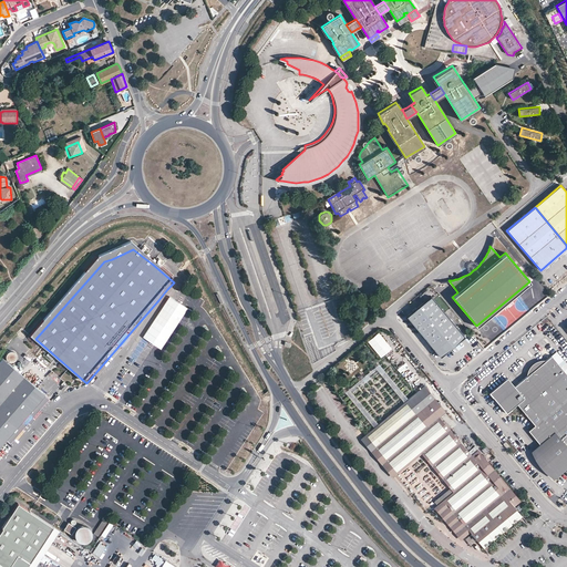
[(464,336),(431,296),(412,310),(411,321),(440,357),(464,336)]
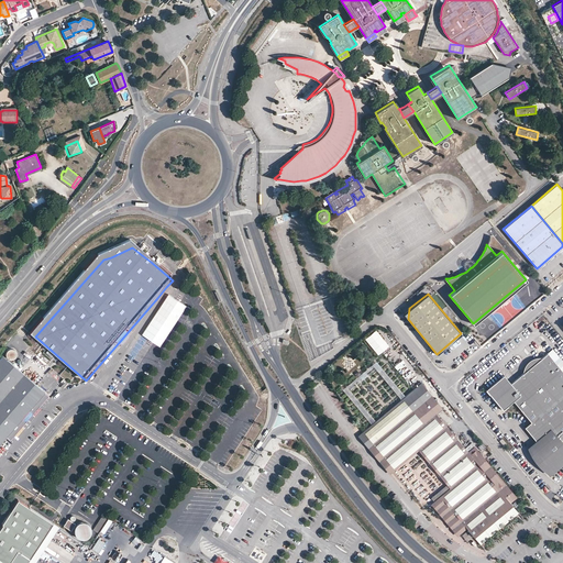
[(378,354),(389,344),(375,329),(364,338),(378,354)]
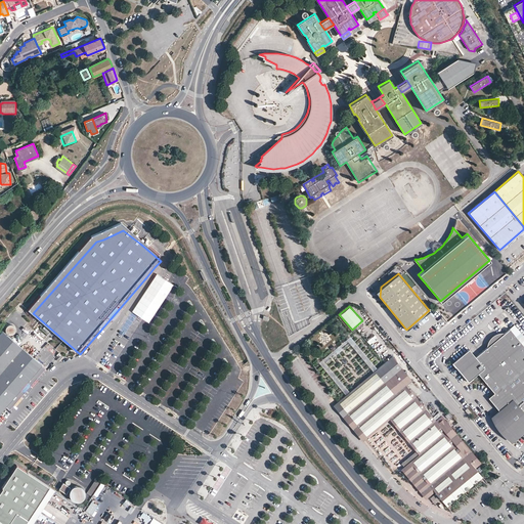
[(6,328),(6,330),(6,331),(7,332),(9,333),(10,334),(11,334),(13,333),(14,332),(15,331),(15,329),(15,328),(14,325),(13,324),(12,324),(10,324),(9,324),(7,325),(7,326),(6,328)]
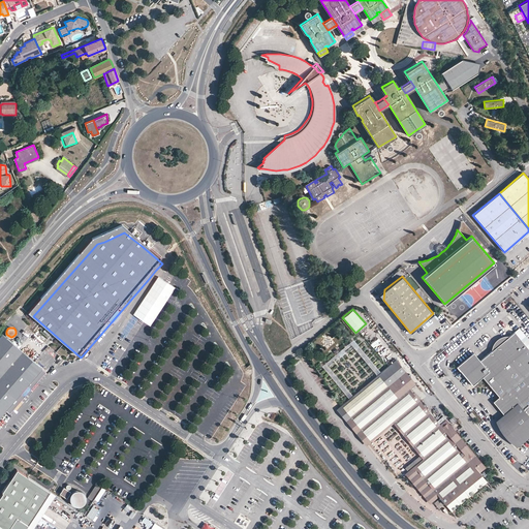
[(528,347),(516,331),(510,335),(492,350),(480,360),(474,351),(458,366),(469,379),(478,380),(481,377),(483,376),(500,396),(494,401),(505,414),(497,421),(498,423),(499,425),(500,427),(501,429),(502,431),(503,432),(504,434),(505,435),(506,437),(507,438),(509,439),(510,440),(512,441),(514,443),(516,444),(517,444),(518,445),(528,435),(528,347)]
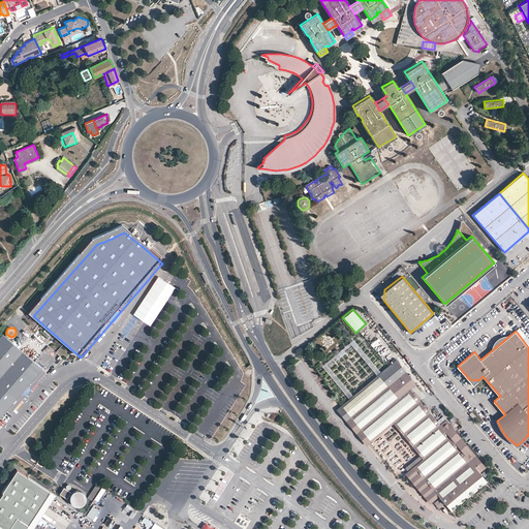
[(507,335),(505,335),(502,336),(501,337),(499,337),(498,339),(496,340),(495,342),(494,344),(493,346),(493,348),(492,350),(510,335),(507,335)]
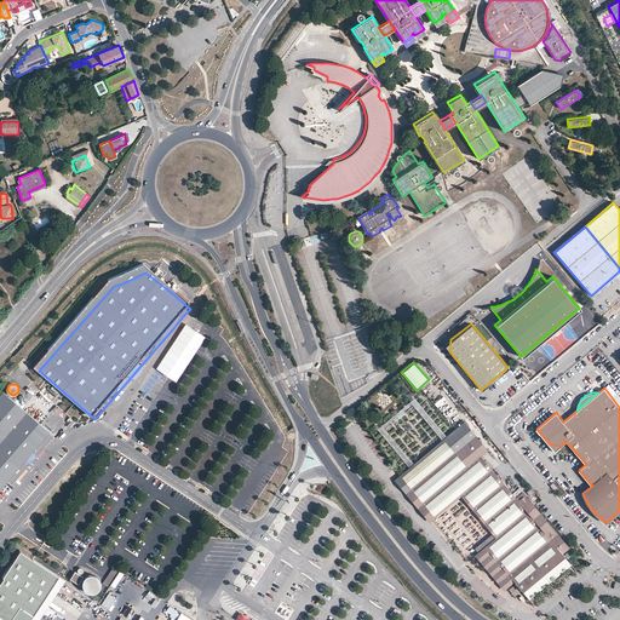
[(5,396),(0,401),(0,499),(53,437),(5,396)]
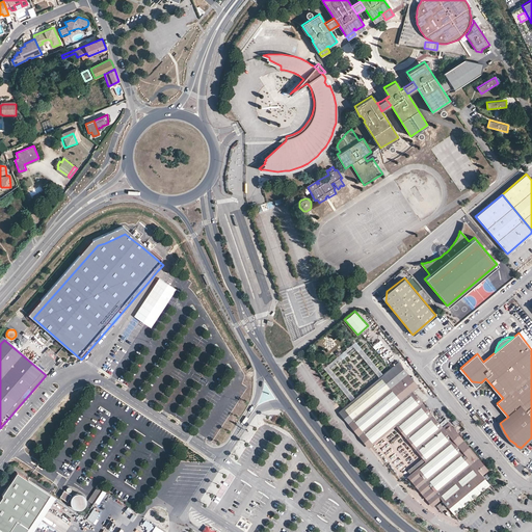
[(351,343),(356,350),(361,347),(355,340),(351,343)]
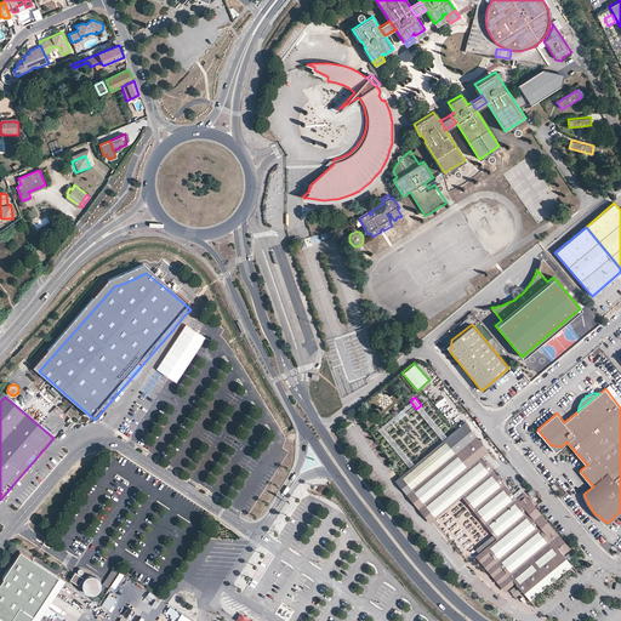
[(39,420),(41,416),(34,409),(30,412),(39,420)]
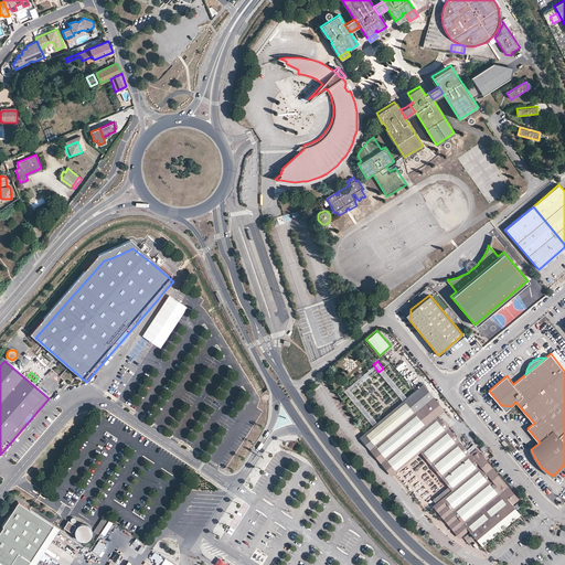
[(427,388),(423,382),(406,395),(412,402),(427,388)]
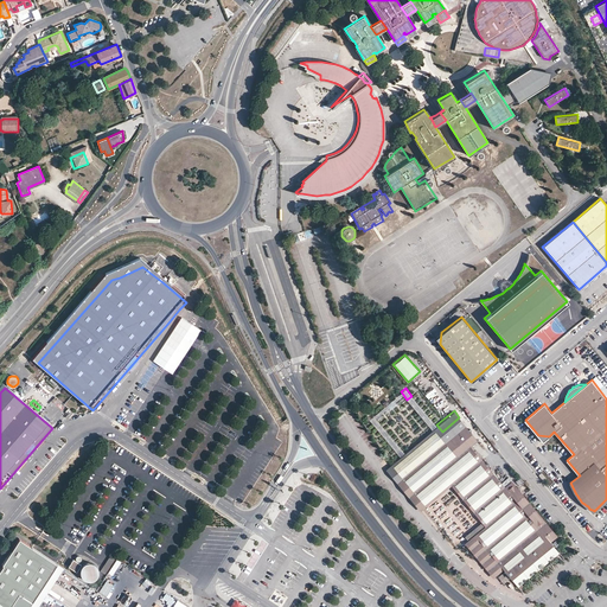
[(448,439),(459,453),(470,443),(458,430),(465,425),(459,417),(442,432),(448,439)]
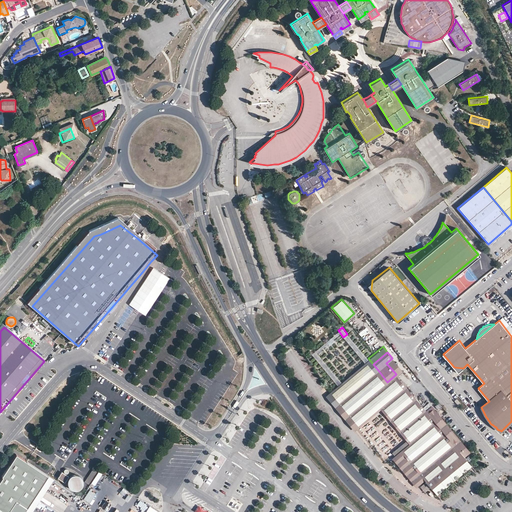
[(373,364),(368,358),(324,394),(329,400),(373,364)]
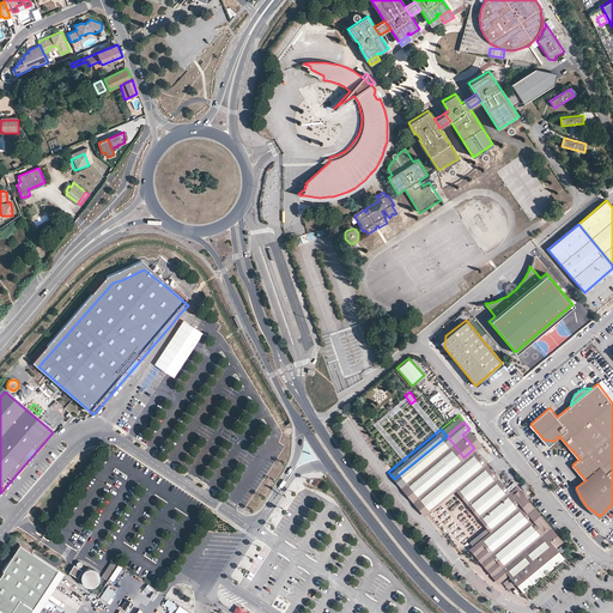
[(481,443),(469,429),(462,435),(474,448),(481,443)]
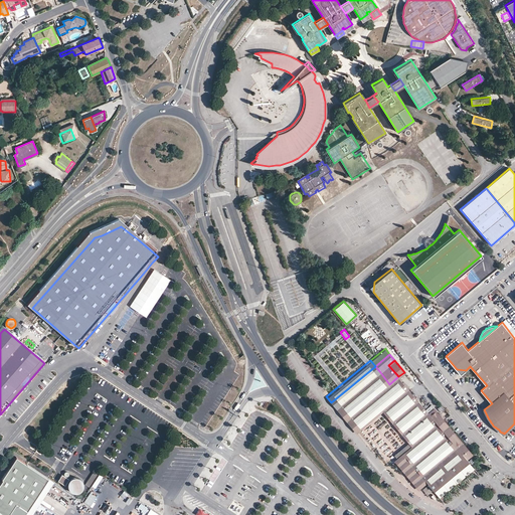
[(375,366),(331,402),(336,408),(380,372),(375,366)]
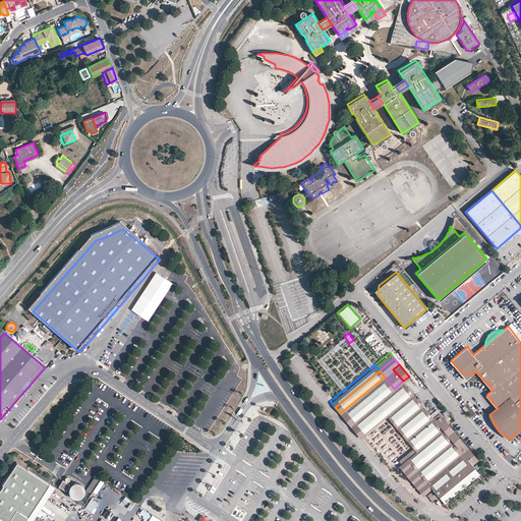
[(394,389),(385,377),(340,413),(350,425),(394,389)]
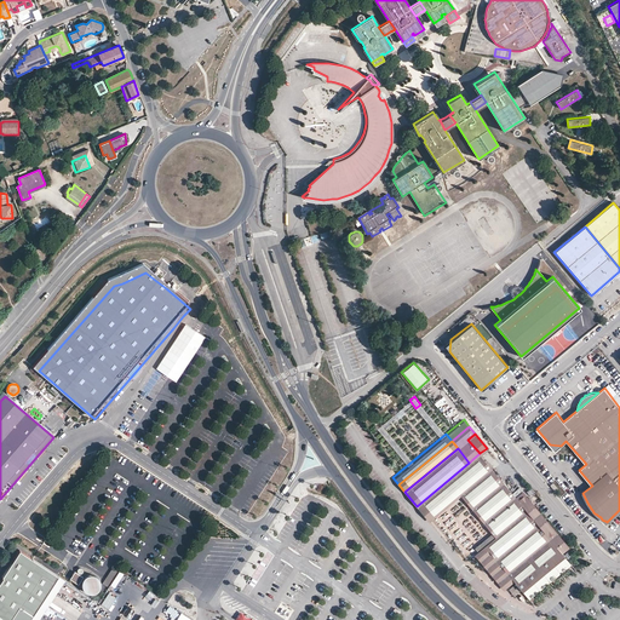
[(491,469),(480,453),(469,463),(417,506),(428,521),(459,494),(491,469)]
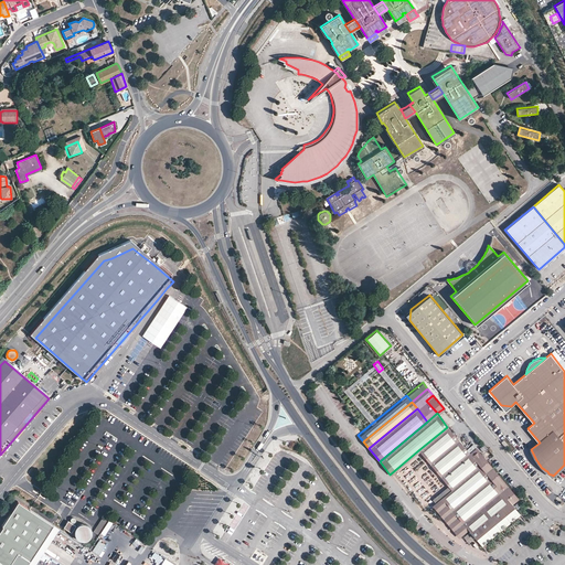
[(458,439),(447,427),(418,450),(429,464),(458,439)]
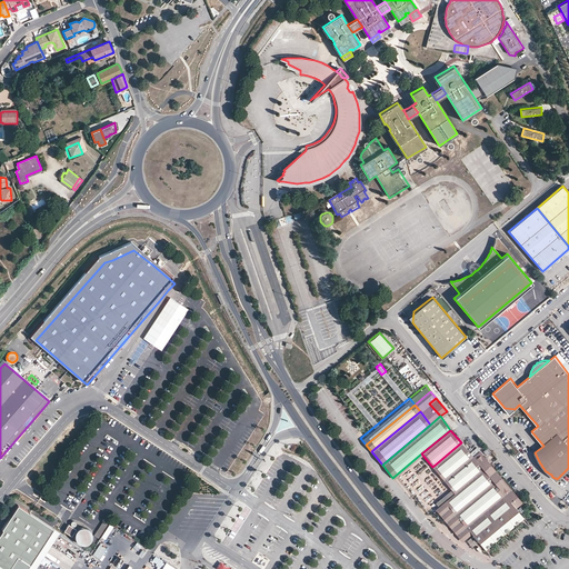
[(472,456),(461,442),(432,467),(443,479),(472,456)]
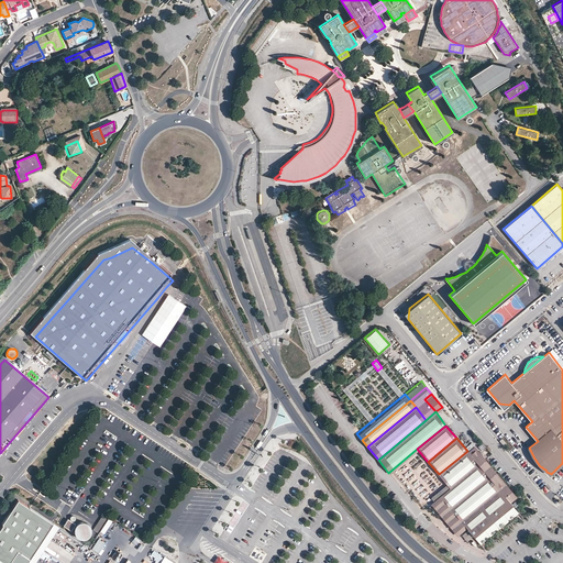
[(516,496),(484,459),(474,445),(467,451),(477,463),(449,487),(432,500),(443,512),(460,532),(466,527),(478,542),(516,510),(509,501),(516,496)]
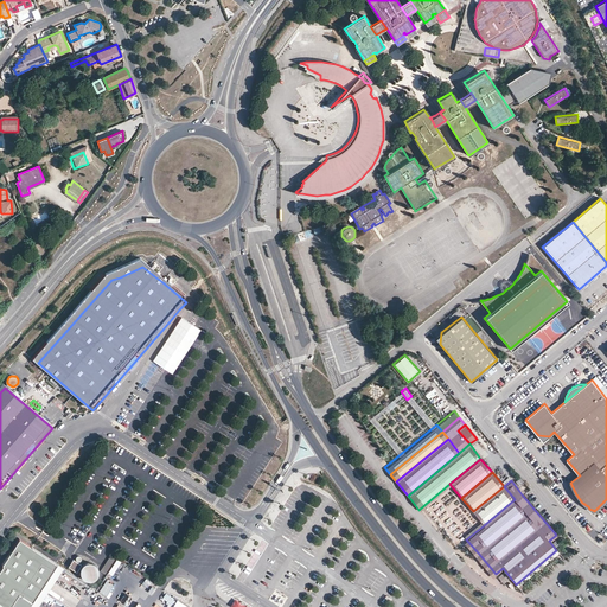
[(515,499),(504,486),(473,511),(484,525),(515,499)]
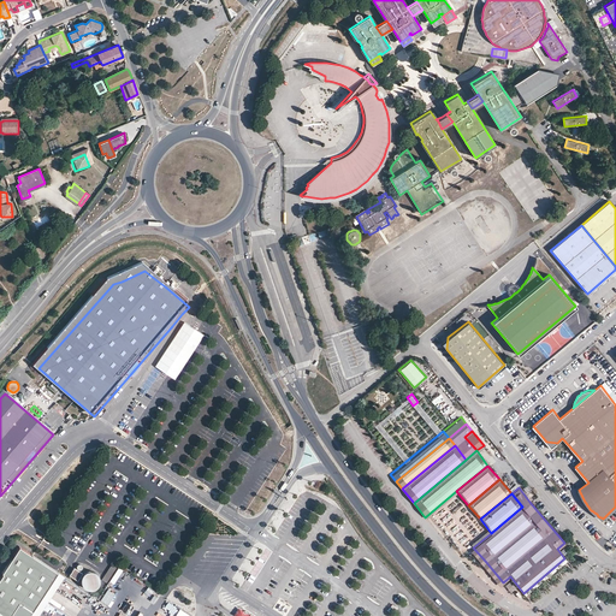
[(37,615),(64,576),(19,545),(1,572),(3,574),(0,576),(0,615),(37,615)]
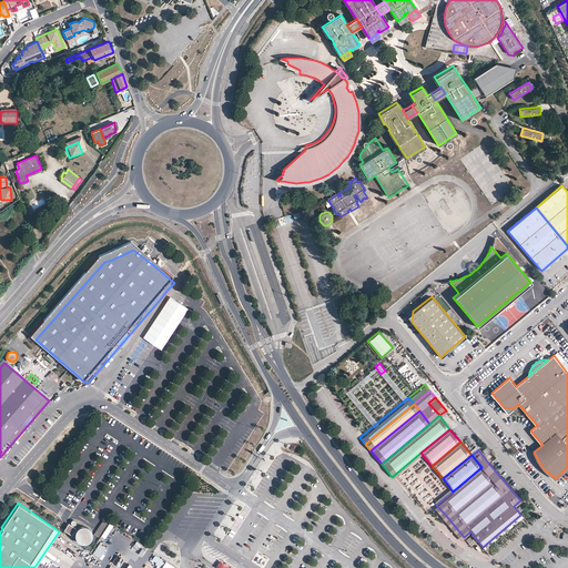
[(77,528),(69,524),(64,530),(72,535),(77,528)]
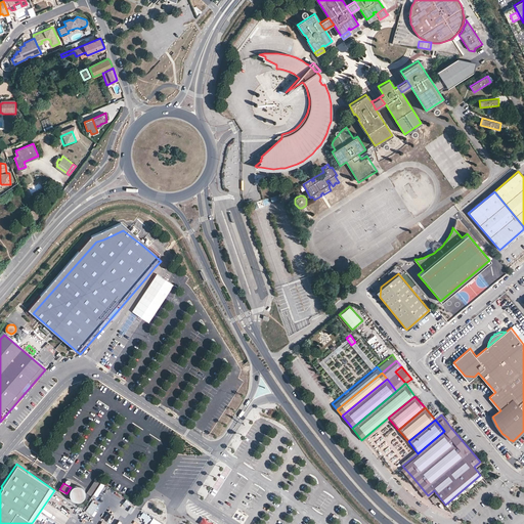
[(71,490),(70,492),(70,494),(71,497),(73,498),(75,500),(77,500),(80,500),(82,499),(84,497),(85,495),(85,493),(85,490),(83,488),(81,486),(79,486),(77,486),(74,486),(72,488),(71,490)]
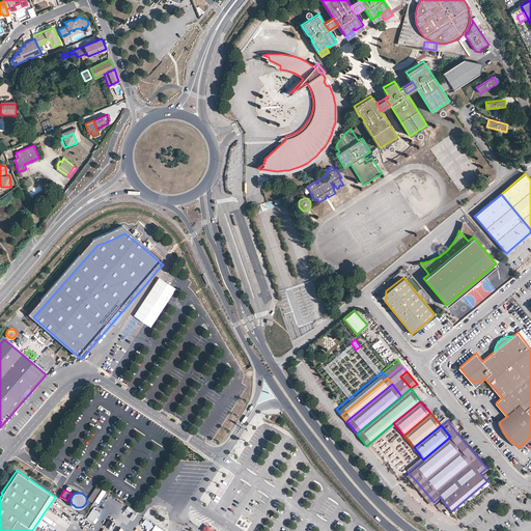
[(86,516),(94,521),(100,510),(91,506),(86,516)]
